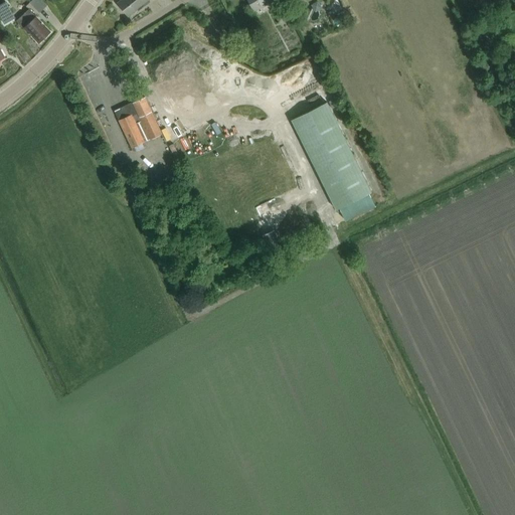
[(48,0),(34,0),(34,1),(44,11),(52,3),(48,0)]
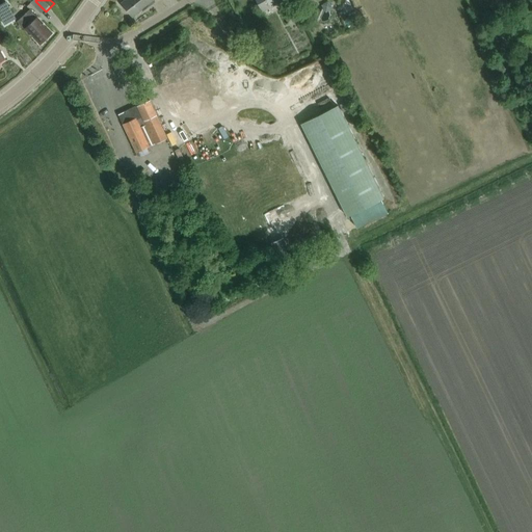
[(123,0),(121,2),(132,17),(141,10),(142,11),(155,2),(153,0),(123,0)]
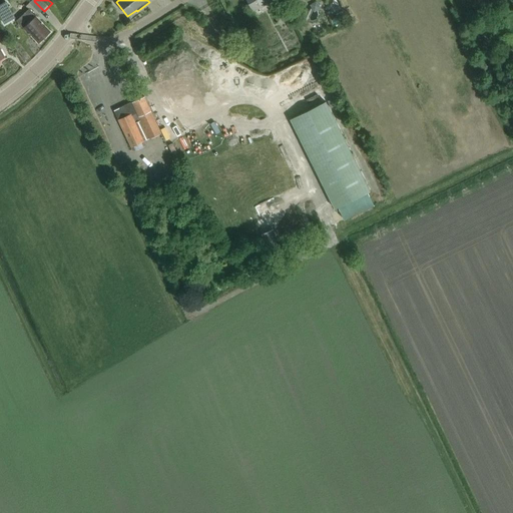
[(246,0),(252,11),(274,0),(246,0)]
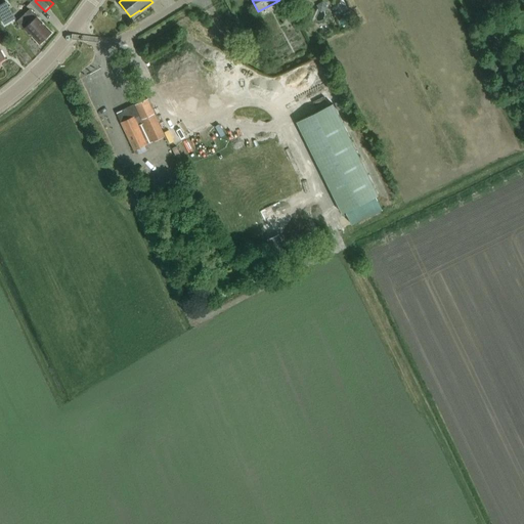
[(290,17),(295,14),(287,0),(284,0),(281,1),(287,11),(290,17)]
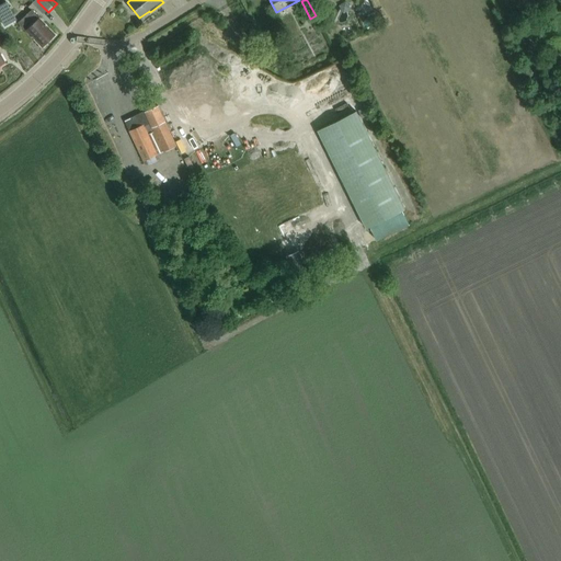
[(7,2),(0,6),(0,16),(6,26),(16,20),(7,2)]
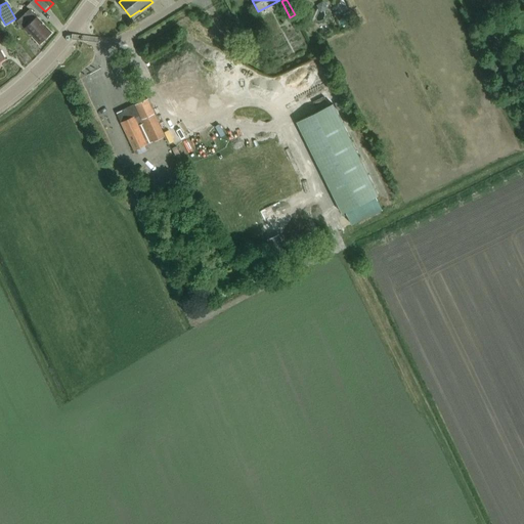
[(39,44),(51,32),(30,9),(17,22),(39,44)]
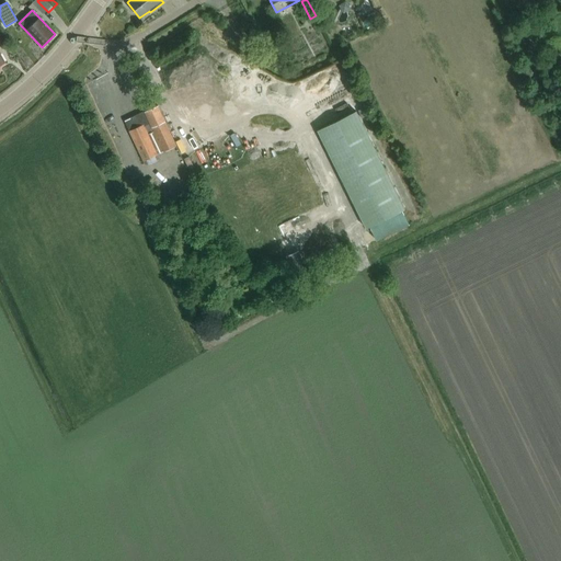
[(307,12),(299,16),(302,22),(310,19),(307,12)]
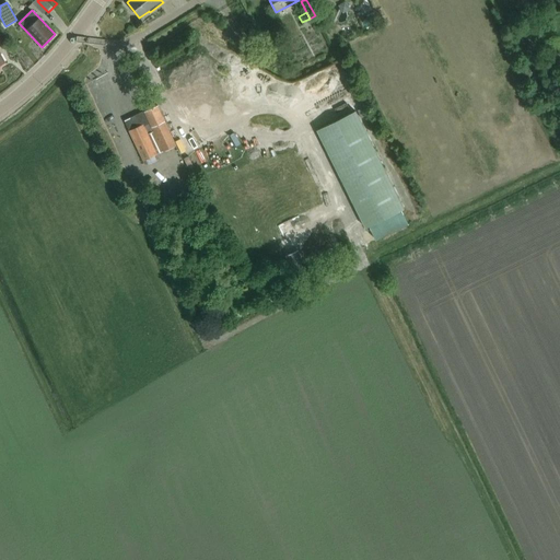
[(158,105),(143,112),(149,121),(149,123),(151,127),(165,120),(158,105)]
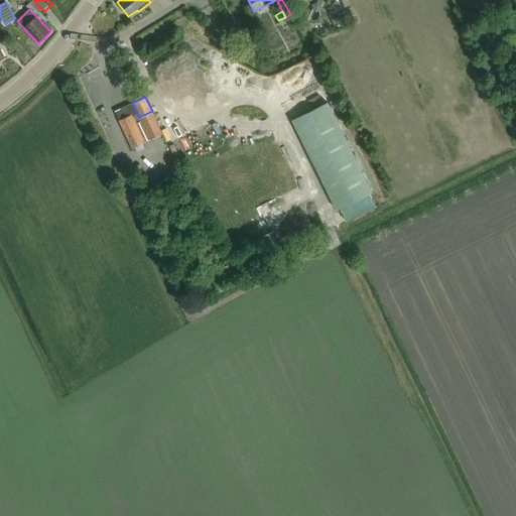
[(328,102),(291,120),(336,211),(341,209),(347,221),(377,207),(370,194),(372,192),(328,102)]
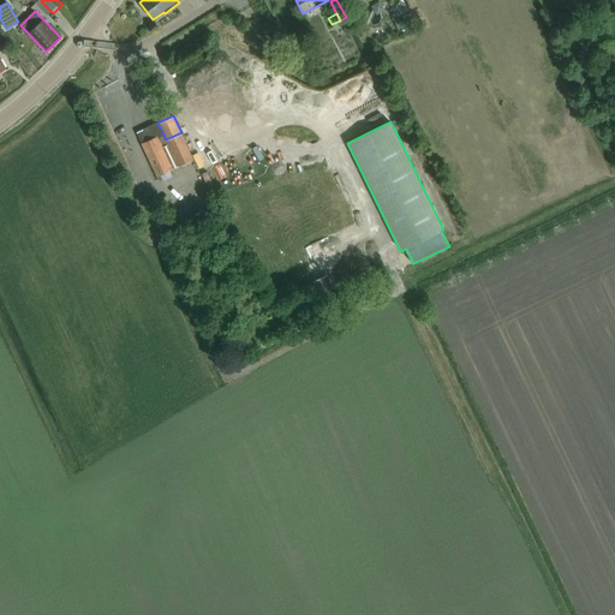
[(157,123),(137,132),(142,143),(157,136),(159,138),(163,135),(163,133),(157,123)]
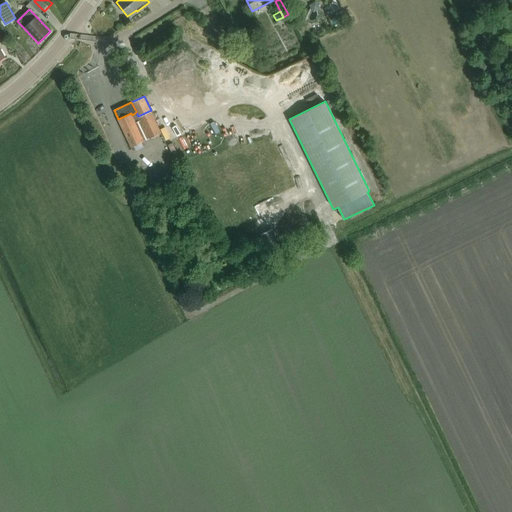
[(151,110),(138,116),(140,120),(148,139),(151,137),(161,132),(151,110)]
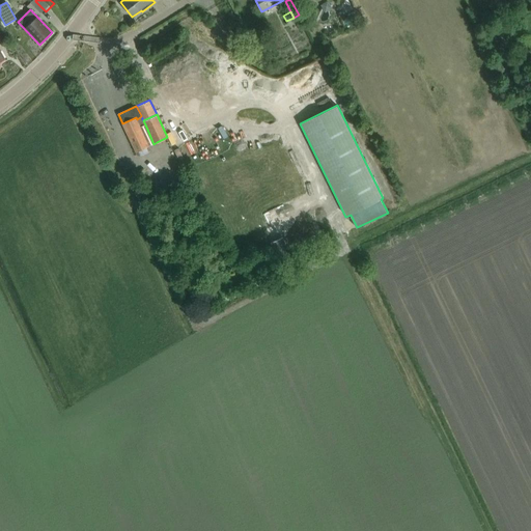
[(141,116),(137,119),(140,127),(145,124),(143,120),(141,116)]
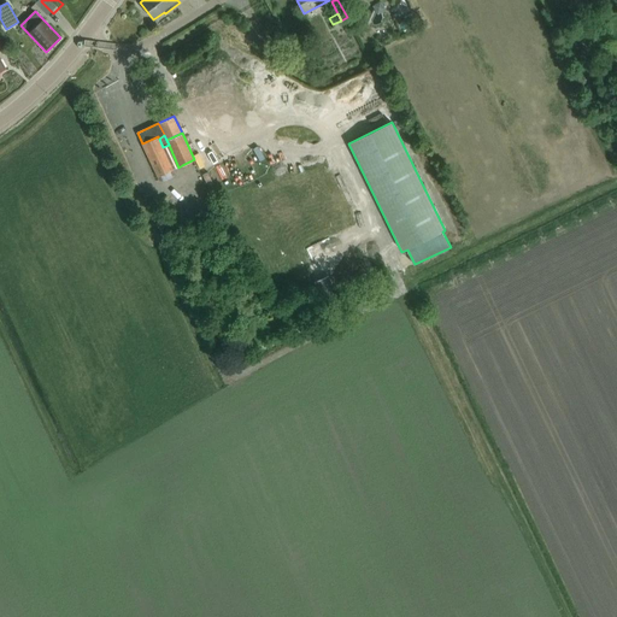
[(158,136),(142,144),(158,177),(174,170),(163,147),(159,139),(158,136)]
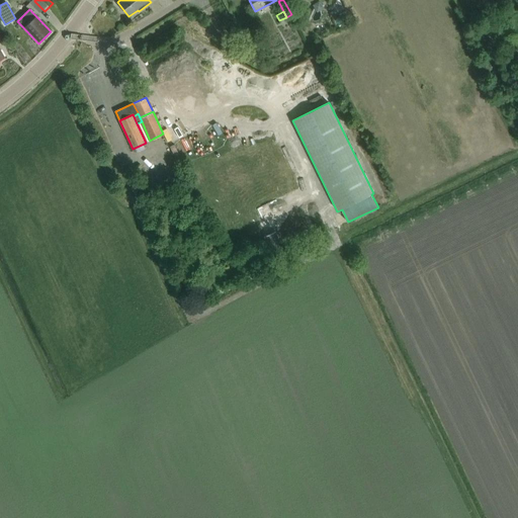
[(142,121),(137,123),(146,143),(146,142),(150,141),(142,121)]
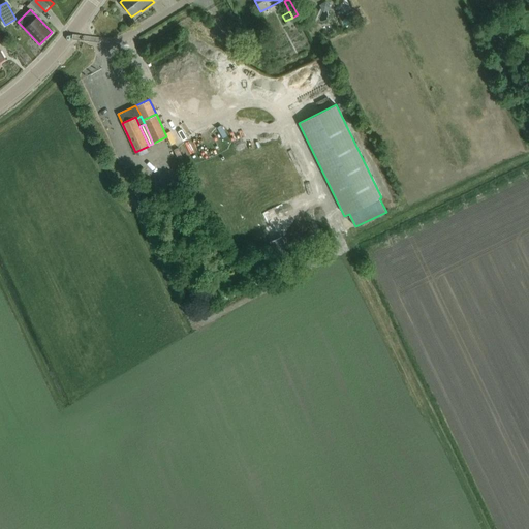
[(149,146),(135,152),(137,155),(150,149),(149,146)]
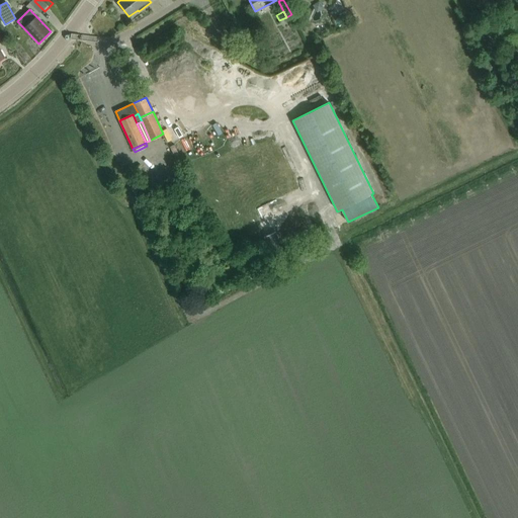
[(275,232),(264,237),(271,253),(283,248),(282,246),(275,232)]
